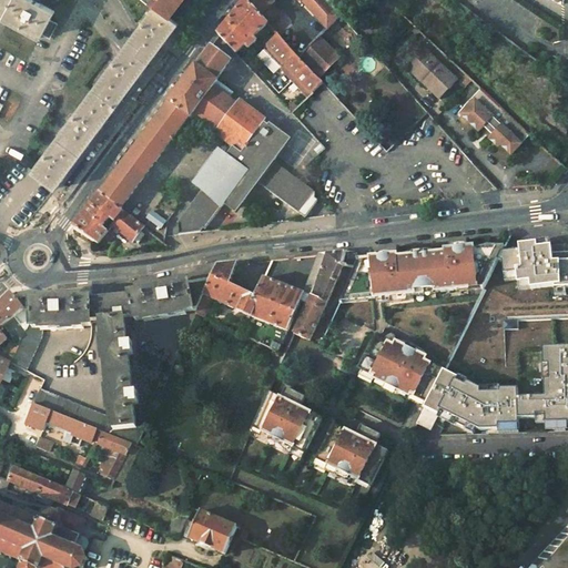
[(53,9),(37,0),(0,0),(0,12),(40,34),(41,30),(49,17),(53,9)]
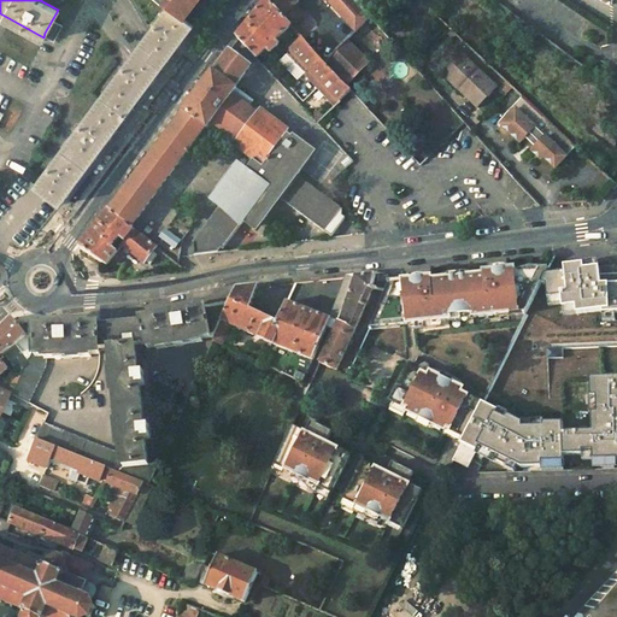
[(159,0),(168,6),(184,19),(194,6),(192,5),(186,0),(159,0)]
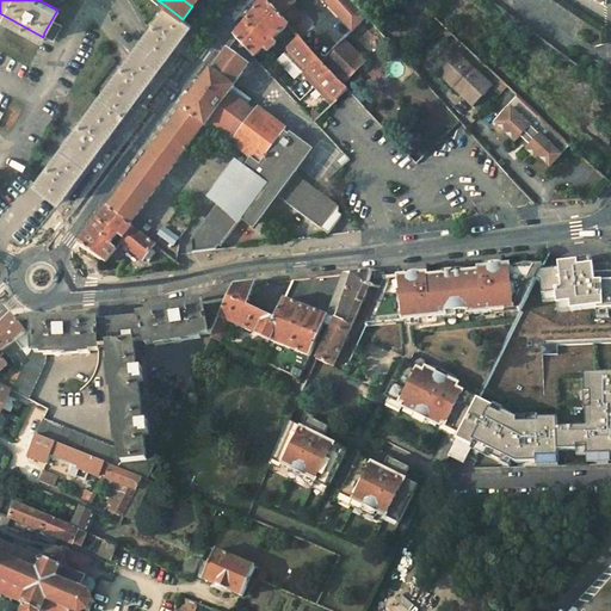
[(275,42),(289,28),(288,26),(264,0),(263,0),(251,17),(233,39),(234,41),(235,39),(255,60),(264,51),(267,55),(277,45),(275,42)]
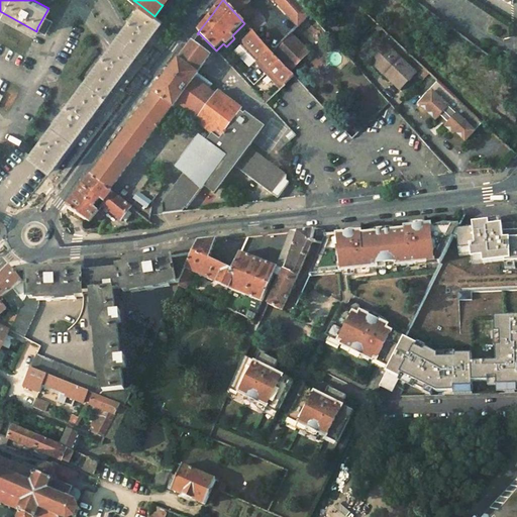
[(246,6),(250,3),(247,0),(223,0),(243,22),(253,13),(246,6)]
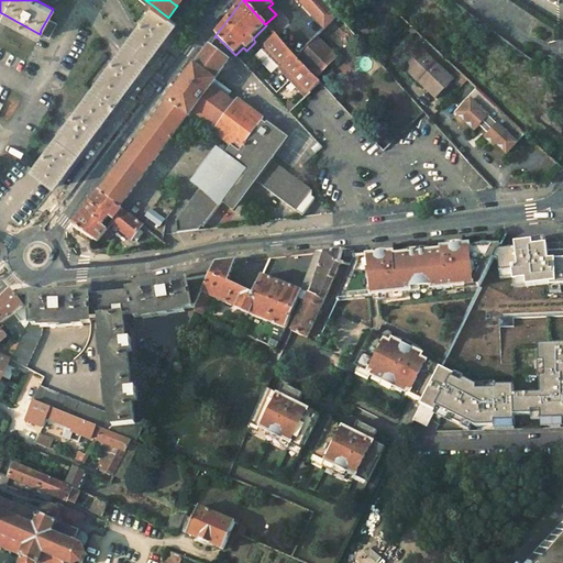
[(300,6),(324,32),(339,17),(323,0),(293,0),(299,6),(300,6)]
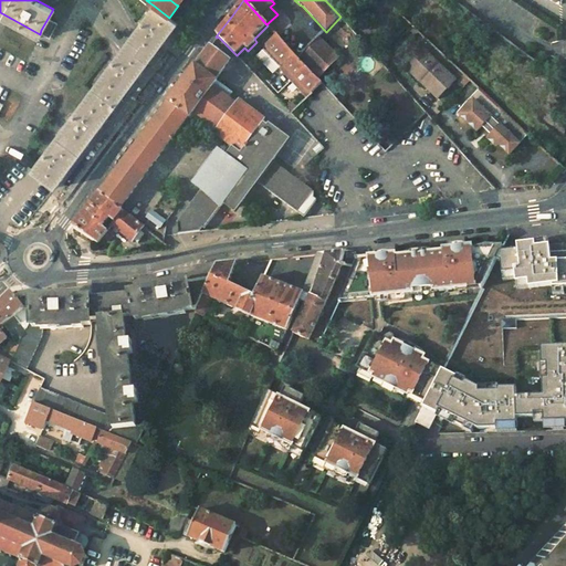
[(121,50),(31,170),(54,187),(67,170),(95,133),(133,83),(144,67),(153,56),(156,52),(164,42),(177,23),(169,18),(154,6),(133,34),(121,50)]
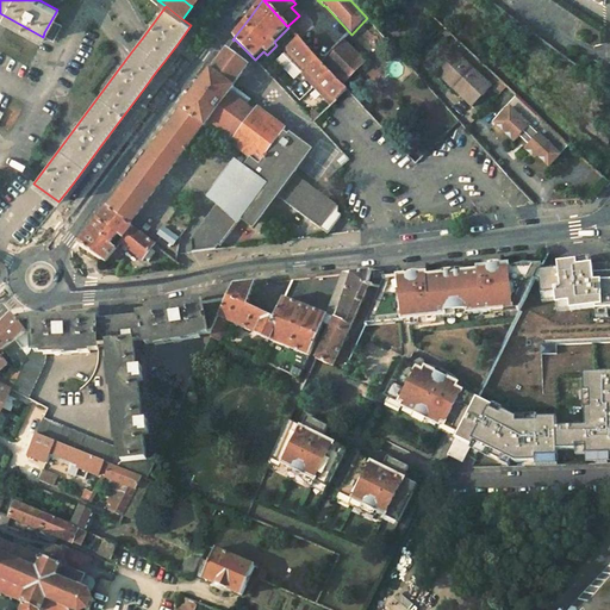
[(61,23),(53,18),(44,32),(53,37),(61,23)]
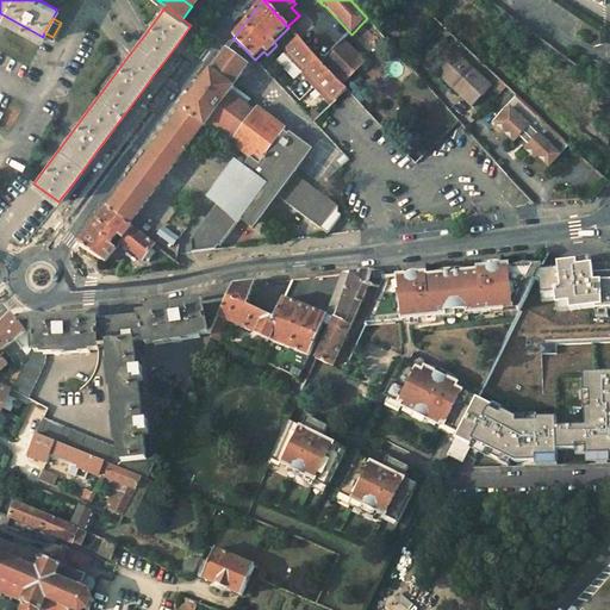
[(527,42),(533,36),(520,26),(515,32),(527,42)]
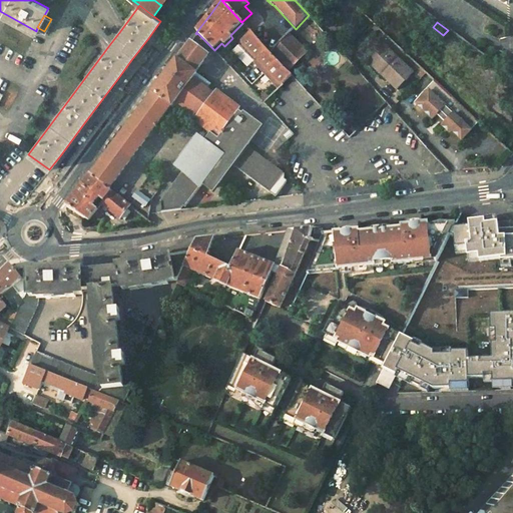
[(251,33),(238,47),(279,90),(293,76),(289,72),(272,54),(251,33)]
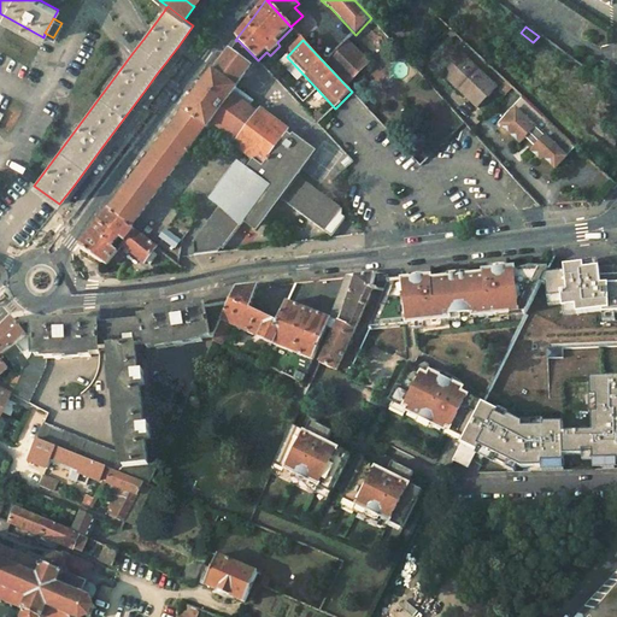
[(370,64),(348,42),(327,65),(347,87),(370,64)]
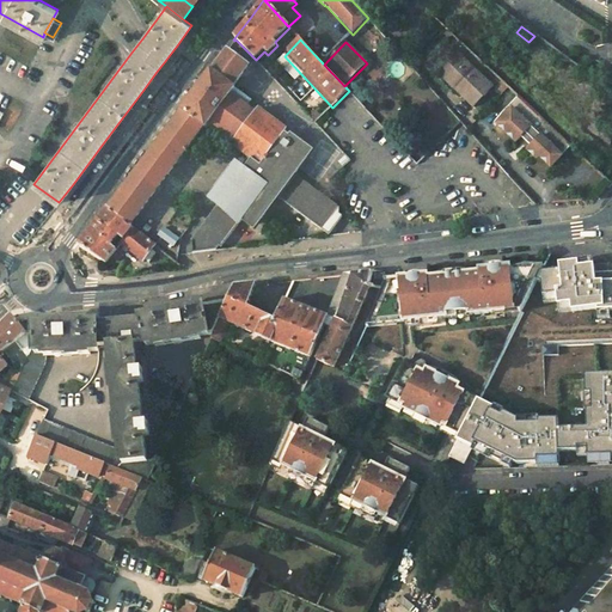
[(183,114),(110,209),(130,226),(203,129),(206,130),(210,124),(236,142),(232,146),(254,161),(246,171),(237,164),(209,201),(220,208),(194,243),(195,254),(216,250),(220,246),(222,248),(244,218),(254,225),(276,194),(322,227),(330,233),(343,216),(340,213),(338,208),(294,176),(313,152),(289,134),(286,132),(287,129),(259,109),(257,112),(232,96),(237,89),(236,87),(250,69),(227,53),(213,72),(212,72),(199,90),(182,112),(183,114)]
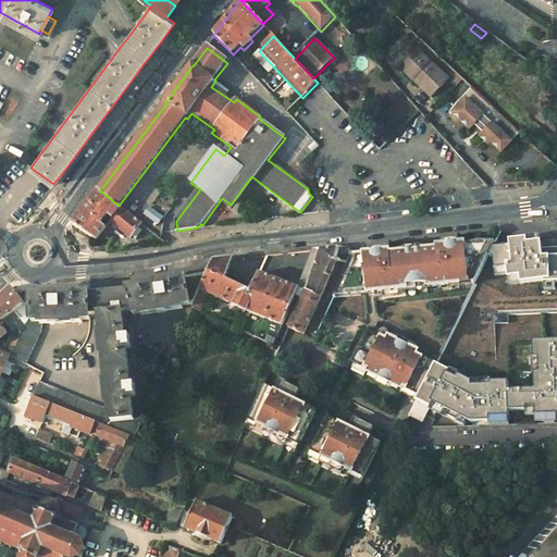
[(418,50),(403,66),(417,79),(415,83),(431,98),(448,81),(418,50)]
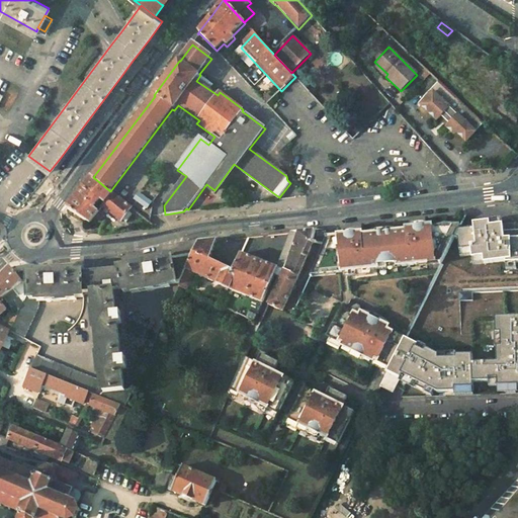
[(372,64),(385,77),(387,74),(374,62),(372,64)]
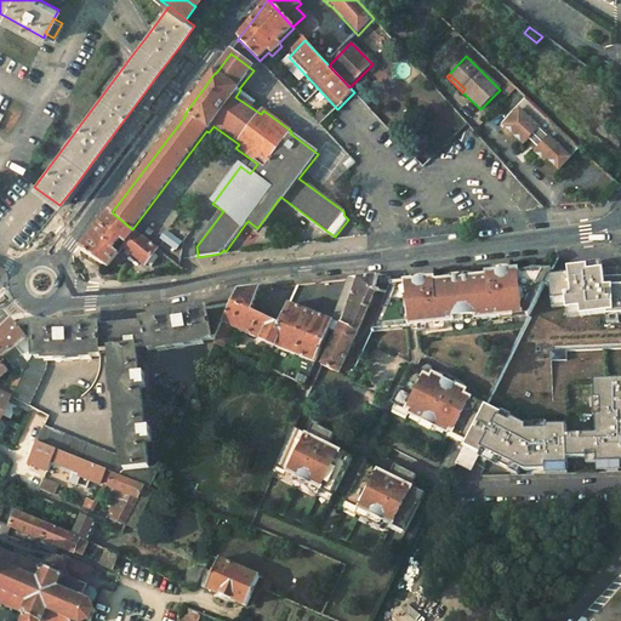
[(525,98),(501,124),(522,143),(527,140),(536,148),(533,152),(543,161),(547,158),(558,169),(579,148),(525,98)]
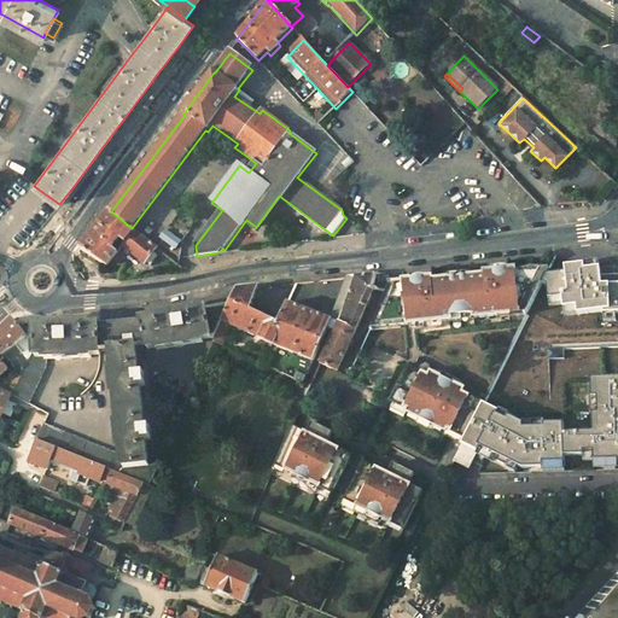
[(325,118),(318,111),(312,117),(318,124),(325,118)]
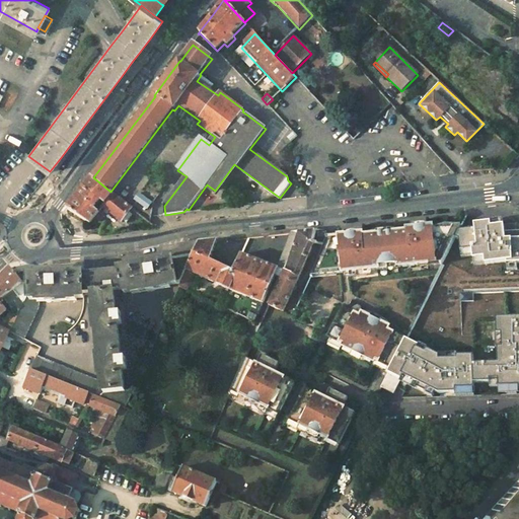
[(101,201),(105,204),(114,194),(110,192),(93,177),(92,177),(79,195),(67,210),(90,224),(98,213),(94,210),(101,201)]
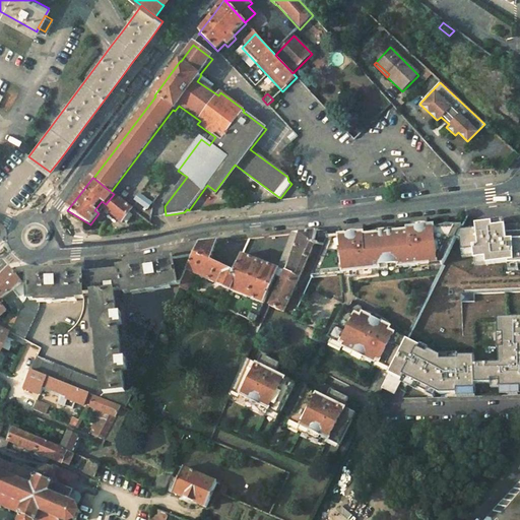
[(131,213),(133,209),(114,194),(106,204),(103,208),(122,223),(131,213)]
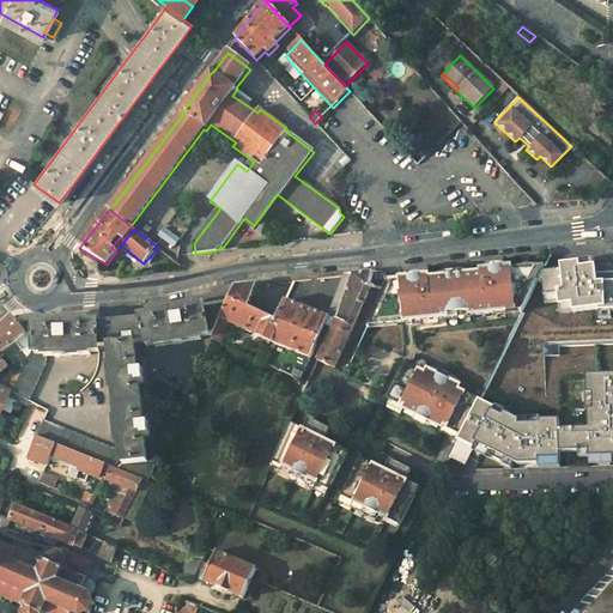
[(175,248),(180,241),(164,229),(159,236),(175,248)]
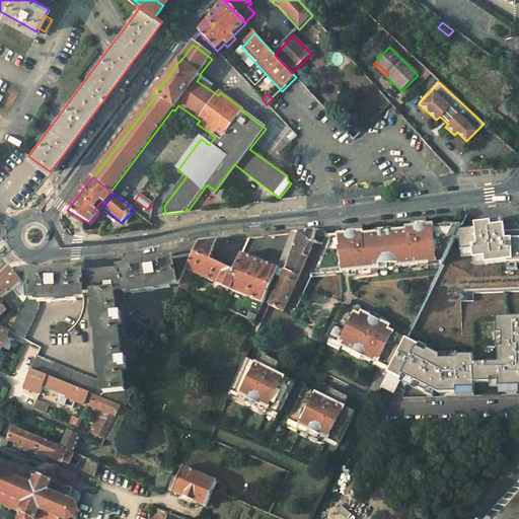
[(105,204),(101,201),(94,210),(98,213),(102,208),(105,204)]
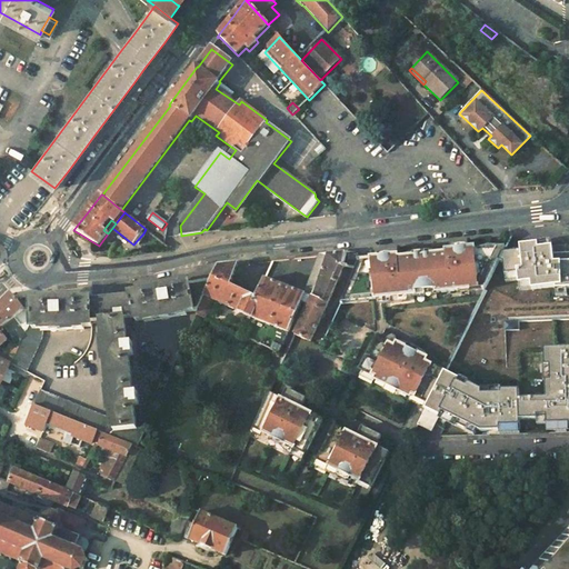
[(150,239),(153,235),(146,229),(143,233),(150,239)]
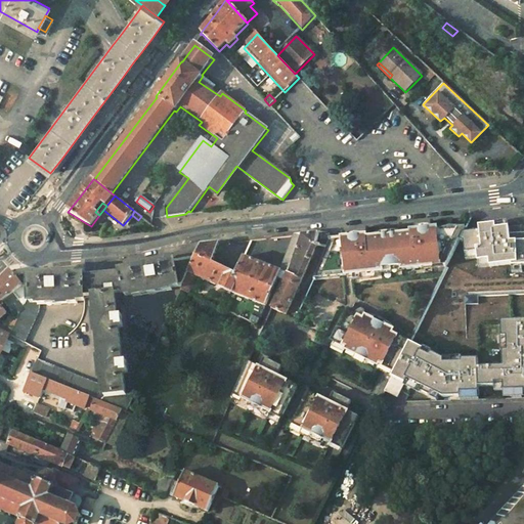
[(490,262),(490,268),(512,266),(513,268),(523,267),(523,233),(522,234),(510,234),(510,229),(496,230),(496,225),(480,227),(480,232),(464,233),(460,242),(465,244),(466,254),(478,253),(479,260),(479,263),(490,262)]
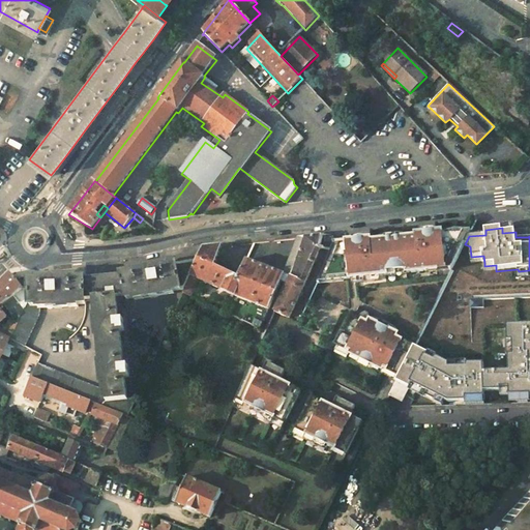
[(350,243),(320,247),(320,249),(330,252),(316,284),(346,280),(346,281),(389,275),(389,271),(408,269),(409,273),(430,270),(429,266),(441,265),(441,263),(457,262),(465,244),(469,236),(473,230),(444,233),(444,230),(427,232),(417,233),(417,236),(373,240),(373,238),(360,239),(350,240),(350,243)]
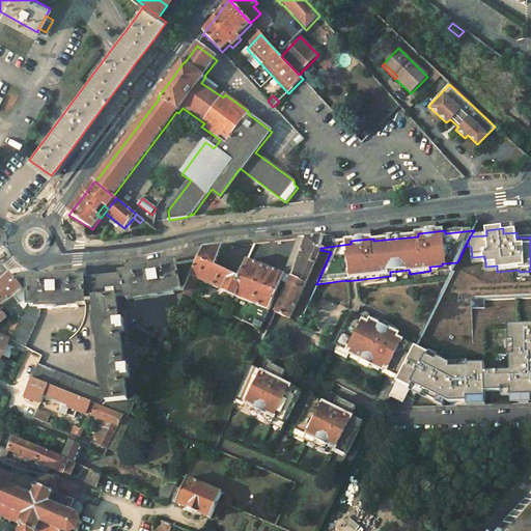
[(290,320),(320,250),(320,248),(323,236),(314,236),(306,238),(289,278),(275,313),(290,320)]
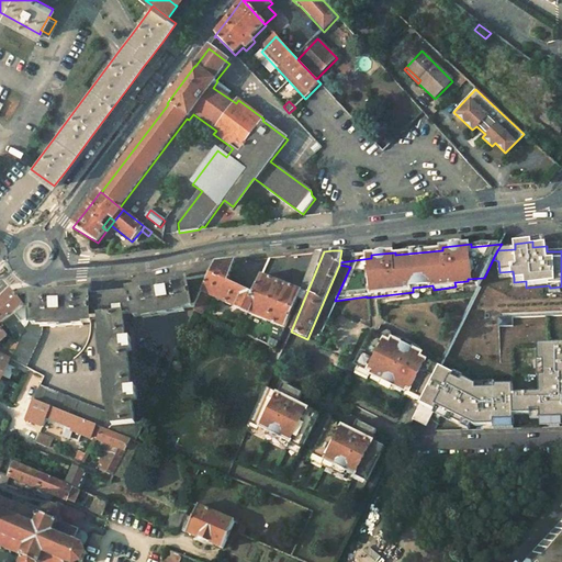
[(302,293),(306,294),(324,251),(316,253),(301,292),(262,277),(254,294),(245,313),(284,329),(302,293)]
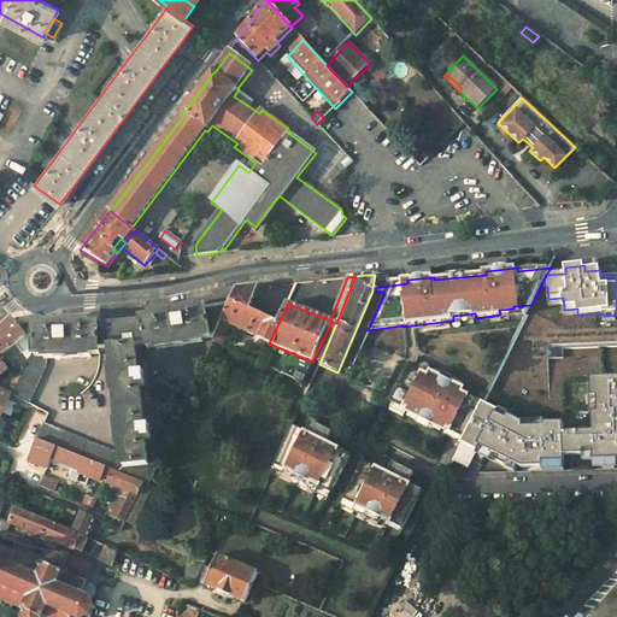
[(299,282),(294,293),(299,293),(304,281),(299,282)]
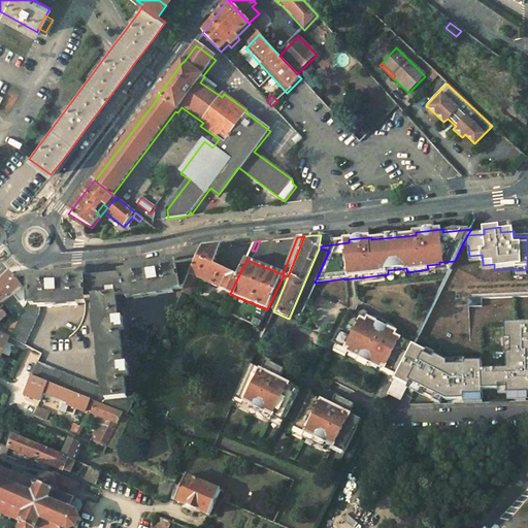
[(190,274),(230,294),(238,276),(215,266),(221,244),(202,245),(196,261),(190,274)]
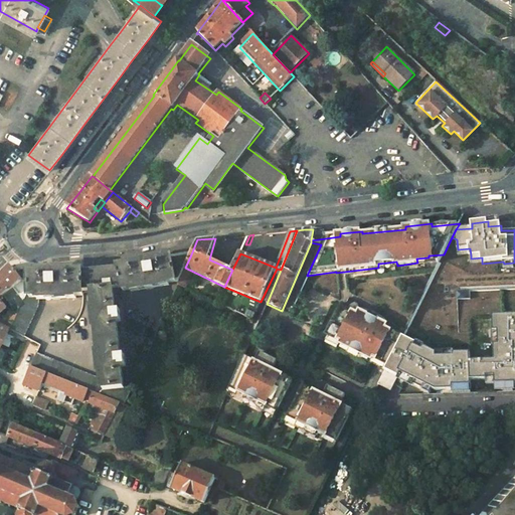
[(34,273),(34,269),(16,271),(25,280),(14,288),(20,295),(24,300),(25,301),(11,329),(24,336),(38,307),(39,298),(83,296),(83,292),(87,292),(93,292),(102,376),(95,377),(37,354),(31,367),(49,374),(65,381),(89,390),(94,392),(122,403),(124,404),(132,387),(123,388),(121,368),(126,367),(125,357),(120,358),(116,323),(121,322),(120,312),(115,313),(112,289),(117,289),(123,288),(123,291),(179,282),(181,279),(185,268),(191,254),(162,260),(134,265),(119,268),(119,269),(113,270),(103,271),(86,273),(82,274),(82,272),(34,273)]
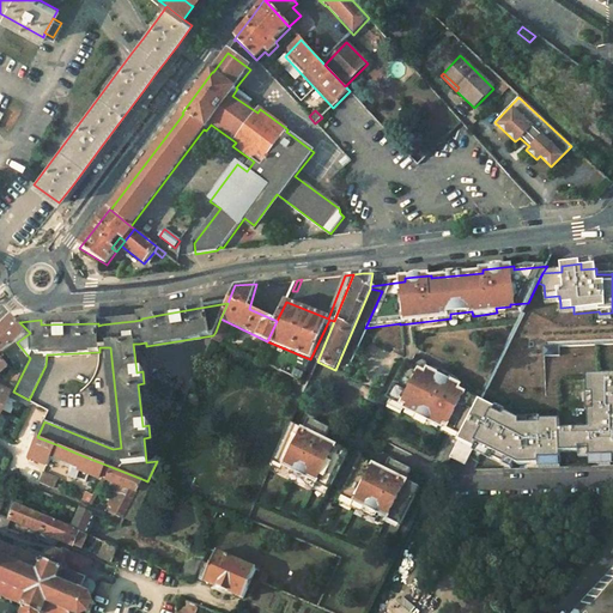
[(0,328),(0,375),(8,368),(0,358),(0,354),(17,343),(30,333),(19,322),(13,316),(0,328)]
